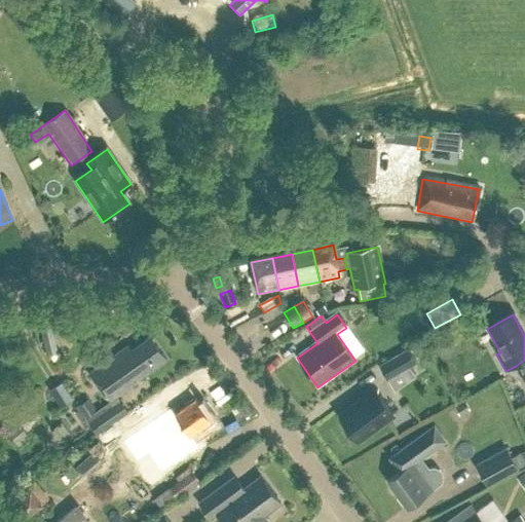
[(88,376),(109,404),(117,399),(140,382),(140,381),(166,362),(150,339),(130,352),(127,347),(88,376)]
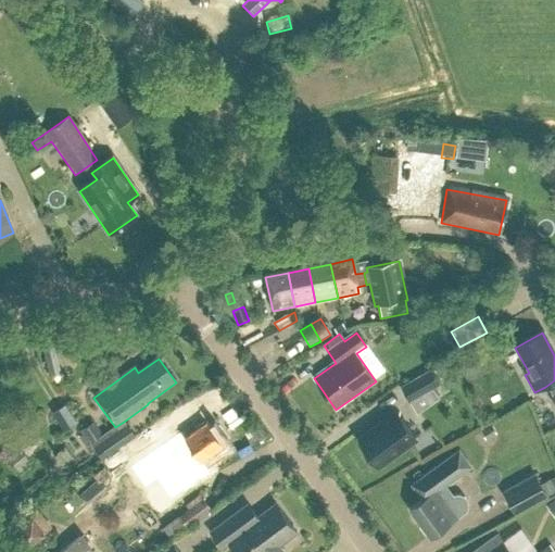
[(466,380),(480,373),(471,359),(458,366),(466,380)]
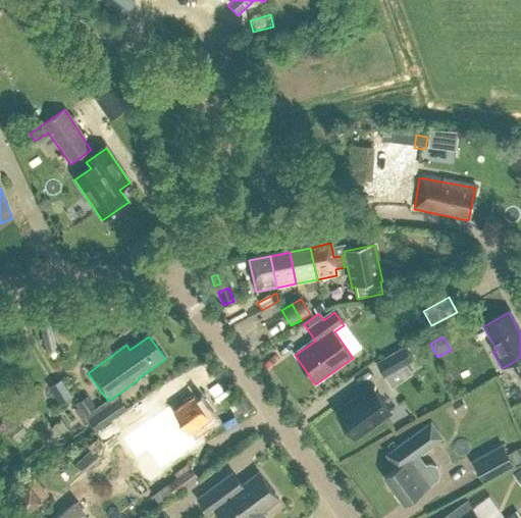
[(53,339),(42,342),(46,357),(57,354),(53,339)]
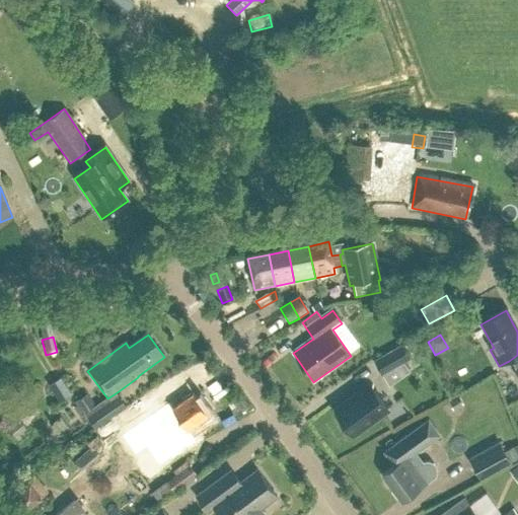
[(402,346),(373,362),(380,375),(410,359),(402,346)]
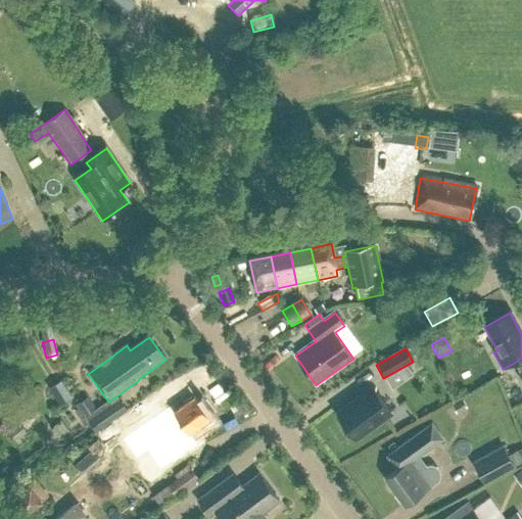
[(521,358),(513,364),(519,374),(518,375),(521,382),(521,358)]
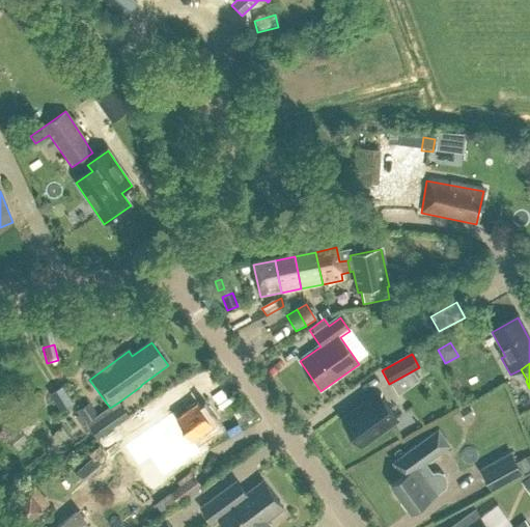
[(77,407),(85,392),(74,386),(65,400),(77,407)]
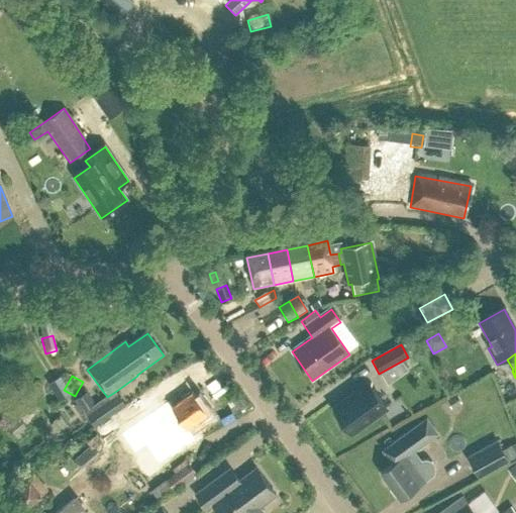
[(334,408),(351,432),(386,407),(369,383),(334,408)]
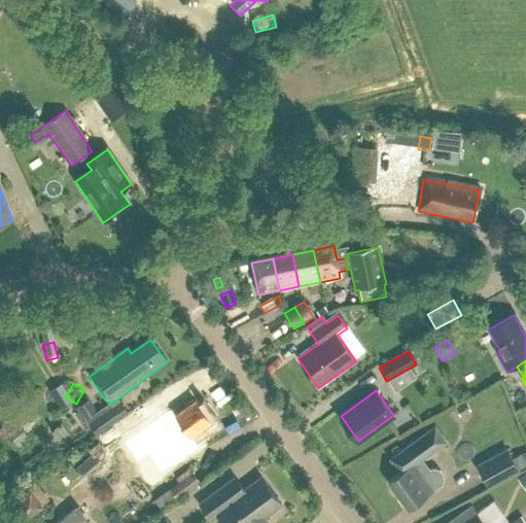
[(79,423),(84,420),(85,421),(96,413),(88,401),(76,408),(77,409),(72,412),(79,423)]
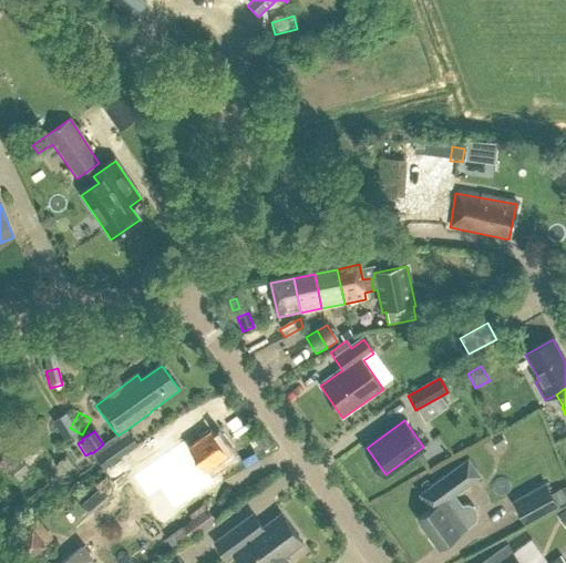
[(130,433),(94,457),(103,470),(137,446),(130,433)]
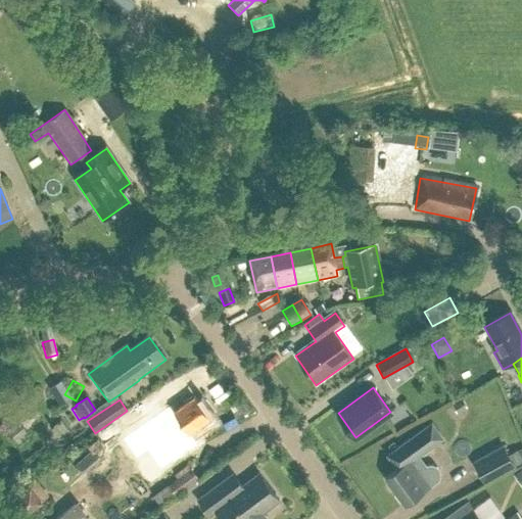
[(208,422),(192,399),(174,413),(170,408),(133,434),(156,467),(183,449),(179,442),(208,422)]
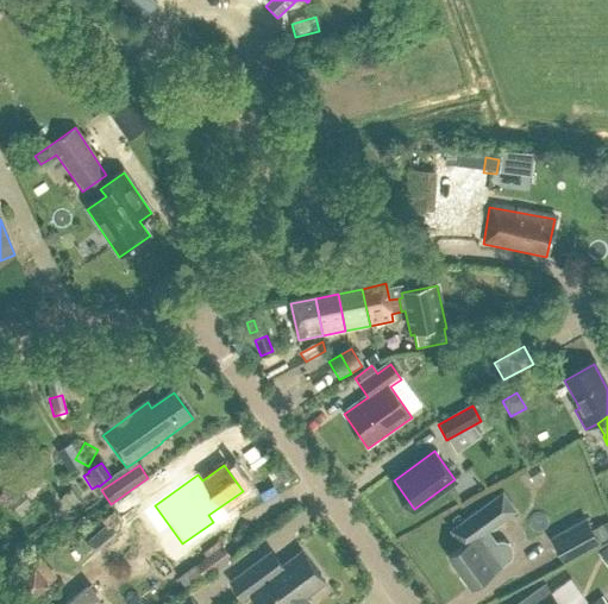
[(531,482),(543,476),(538,467),(526,474),(531,482)]
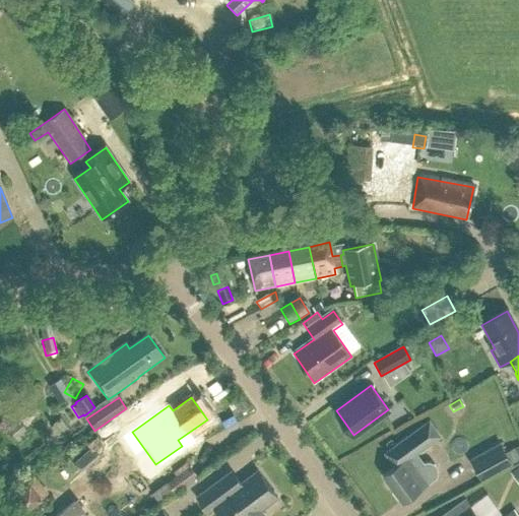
[(385,453),(394,467),(382,475),(401,503),(435,478),(438,474),(437,469),(434,465),(430,463),(425,463),(416,468),(409,458),(441,437),(430,421),(385,453)]
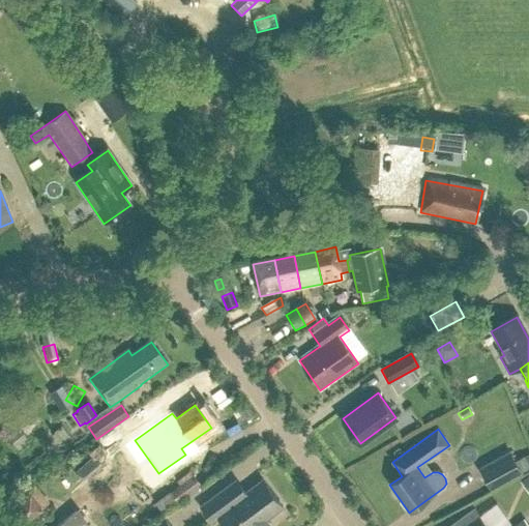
[(27,441),(19,430),(5,440),(17,454),(22,449),(20,446),(27,441)]
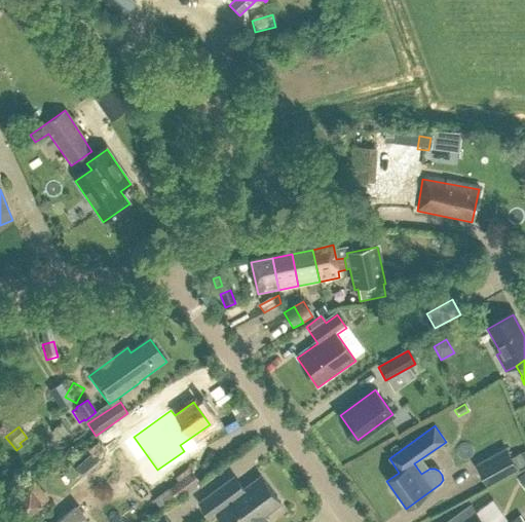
[(486,489),(517,473),(518,472),(518,471),(511,459),(505,450),(475,467),(486,489)]
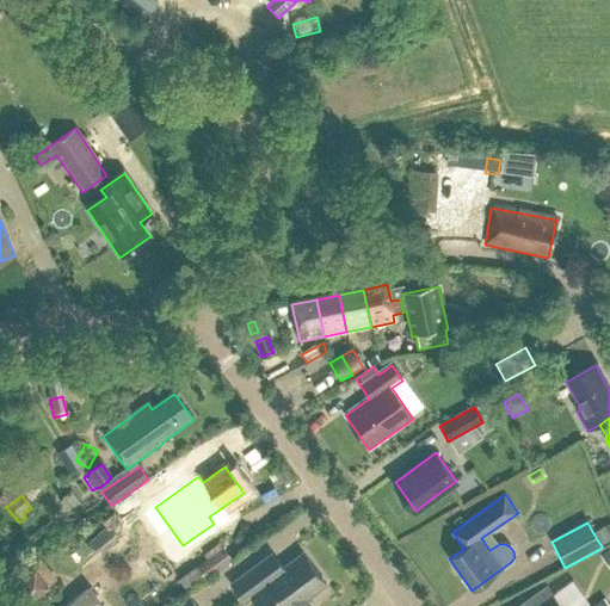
[(609,537),(604,527),(593,533),(602,546),(609,540),(609,537)]
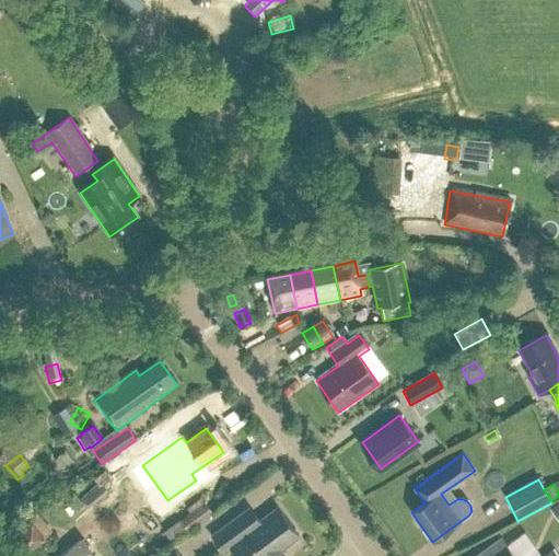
[(152,530),(171,518),(162,505),(143,517),(152,530)]
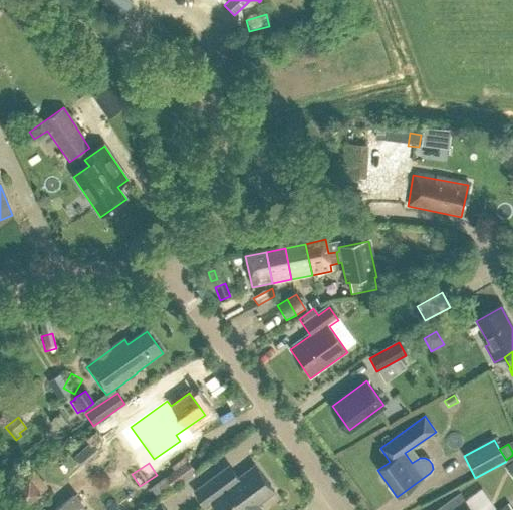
[(173,473),(164,480),(172,490),(194,474),(186,463),(179,469),(175,465),(170,469),(173,473)]
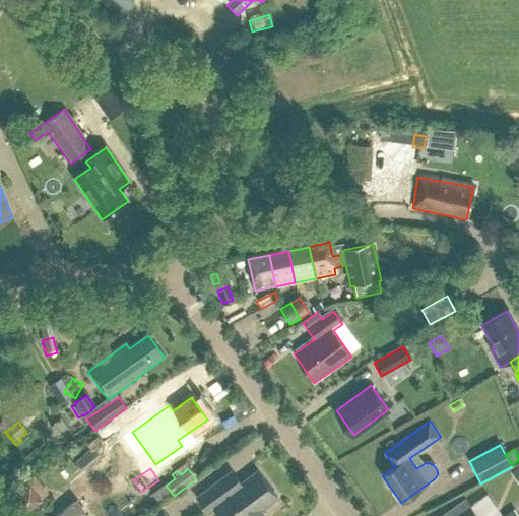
[(208,513),(213,510),(217,515),(263,515),(260,511),(276,498),(258,473),(240,487),(231,473),(225,477),(197,498),(208,513)]
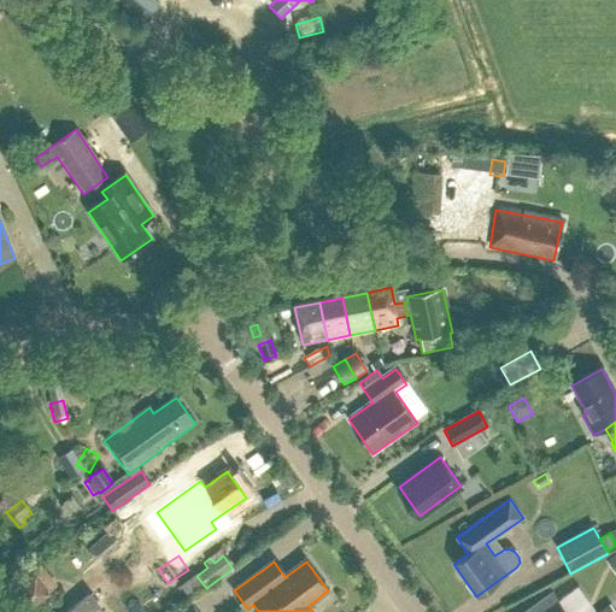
[(16,588),(33,607),(57,588),(40,568),(16,588)]
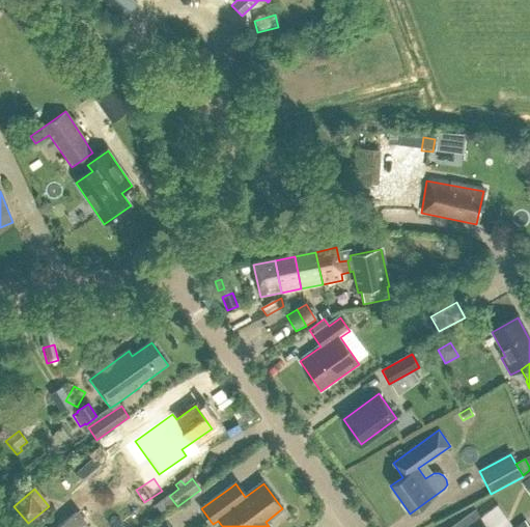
[(484,526),(474,512),(455,526),(484,526)]
